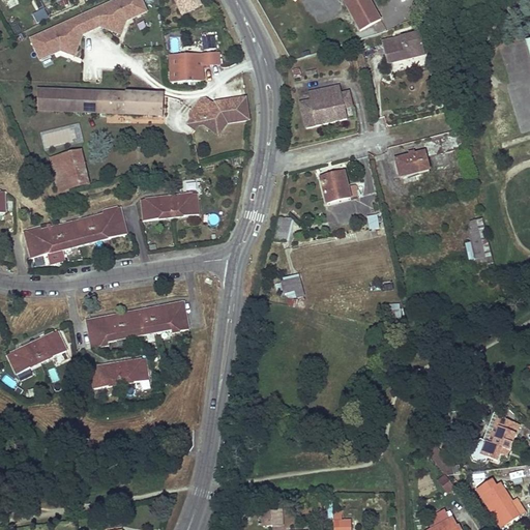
[(83,35),(100,27),(114,32),(117,24),(124,27),(127,21),(128,18),(131,16),(133,18),(147,11),(142,0),(117,0),(32,40),(41,60),(55,54),(55,52),(58,51),(61,51),(68,54),(70,46),(79,49),(83,35)]
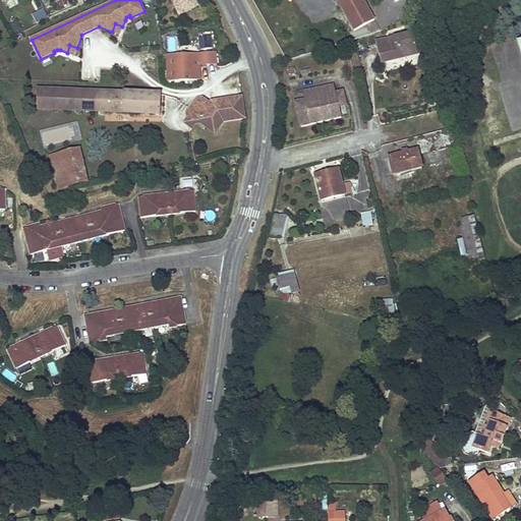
[(172,0),(179,15),(190,10),(190,5),(196,2),(194,0),(172,0)]
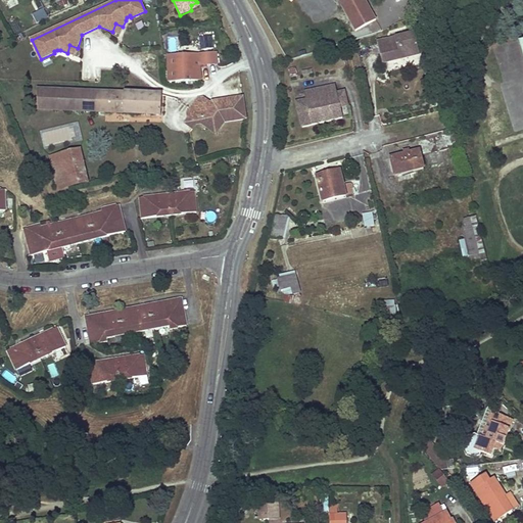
[(337,0),(355,32),(376,20),(365,0),(337,0)]
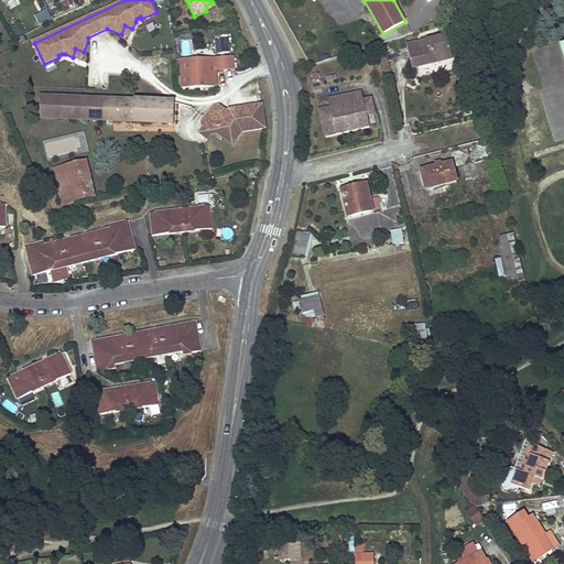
[(49,12),(36,19),(40,25),(52,20),(49,12)]
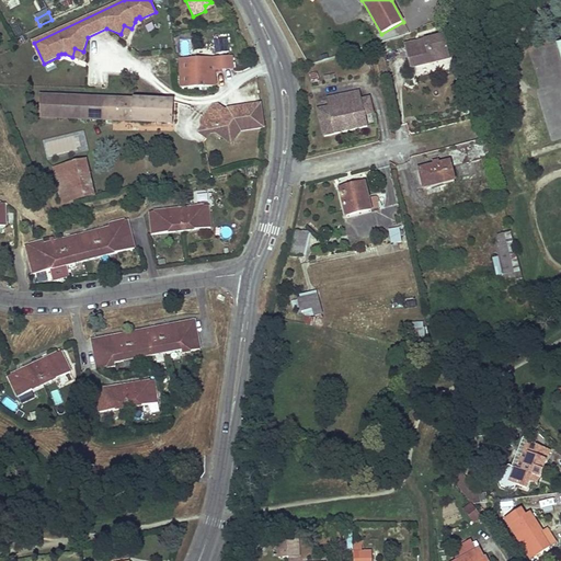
[(129,36),(132,29),(124,25),(121,34),(129,36)]
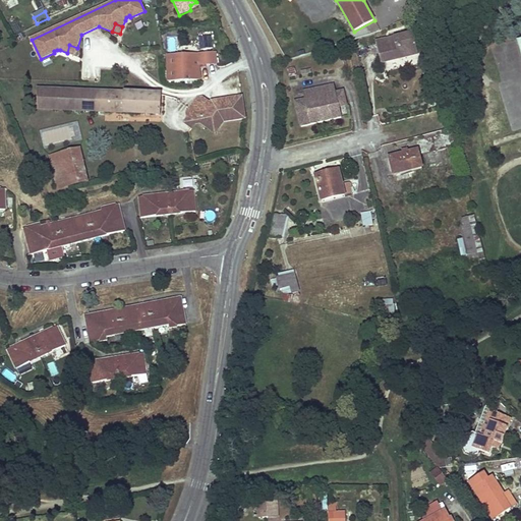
[(399,56),(402,56),(403,58),(418,55),(413,34),(375,42),(381,64),(399,59),(399,56)]
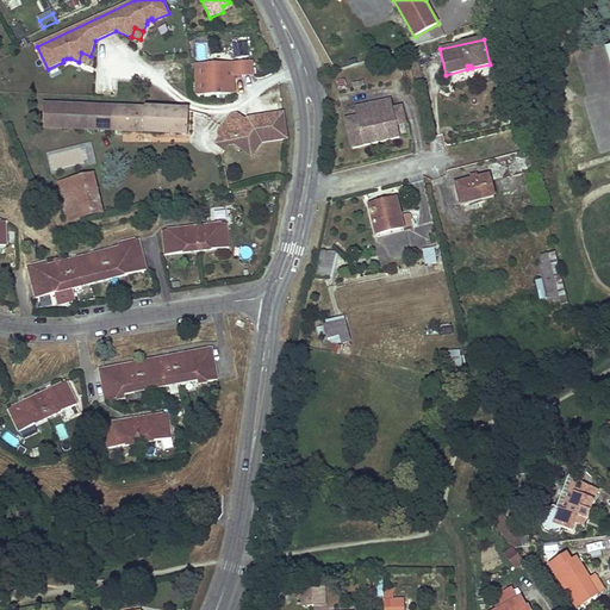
[(234,42),(234,57),(249,57),(249,42),(234,42)]
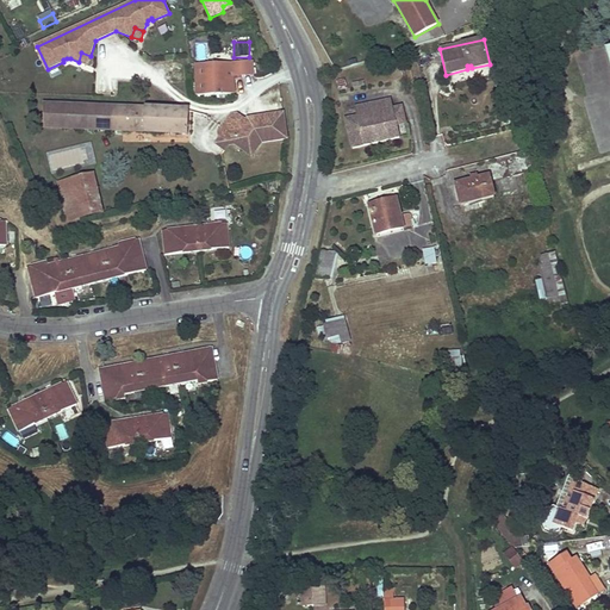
[(87,66),(91,56),(81,53),(79,62),(87,66)]
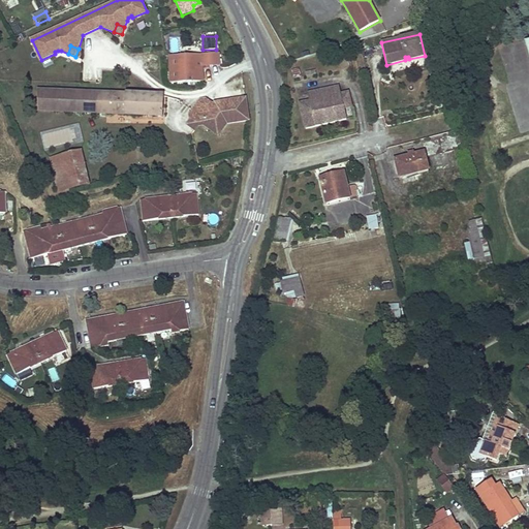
[(203,66),(201,56),(201,55),(169,56),(172,83),(203,82),(203,66)]
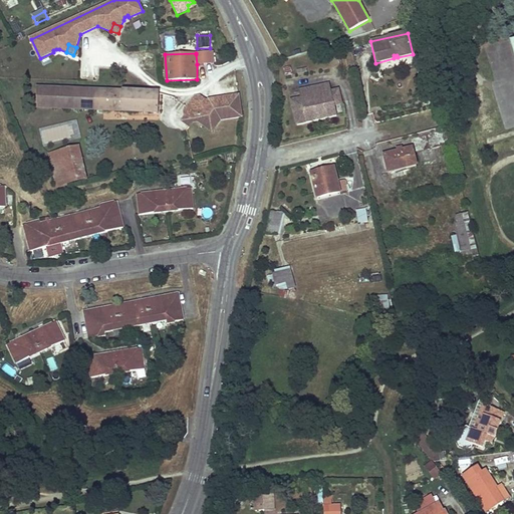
[(292,75),(290,67),(284,68),(286,76),(292,75)]
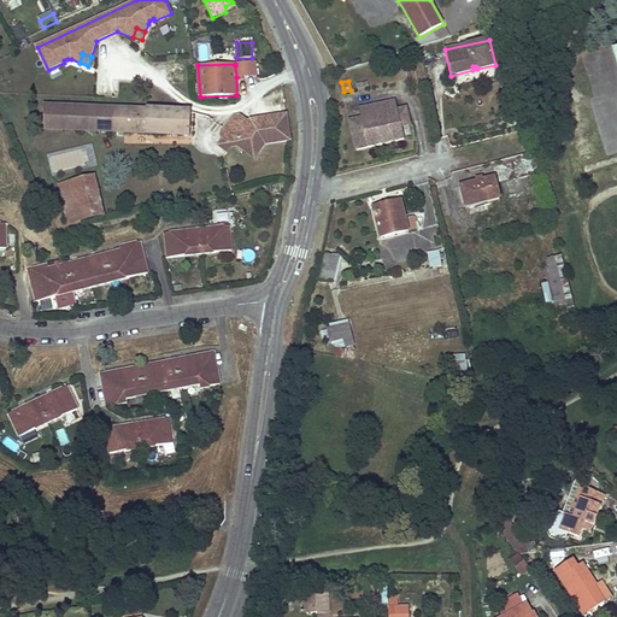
[(404,140),(401,128),(406,127),(405,119),(409,119),(406,107),(398,110),(395,100),(383,103),(386,112),(360,118),(350,121),(357,151),(404,140)]
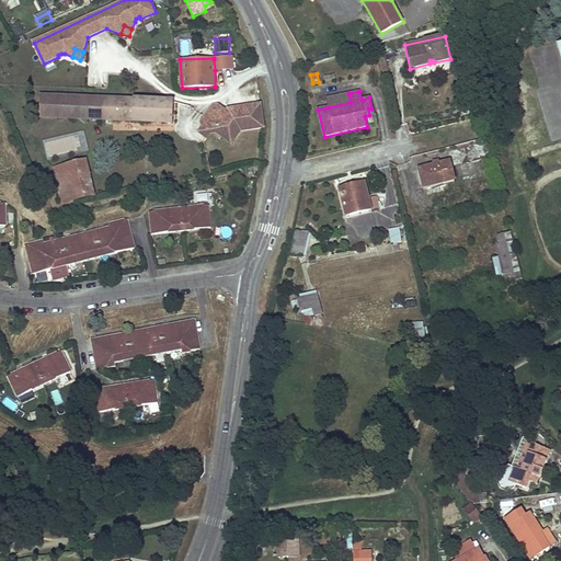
[(328,107),(351,102),(348,93),(327,99),(328,107)]
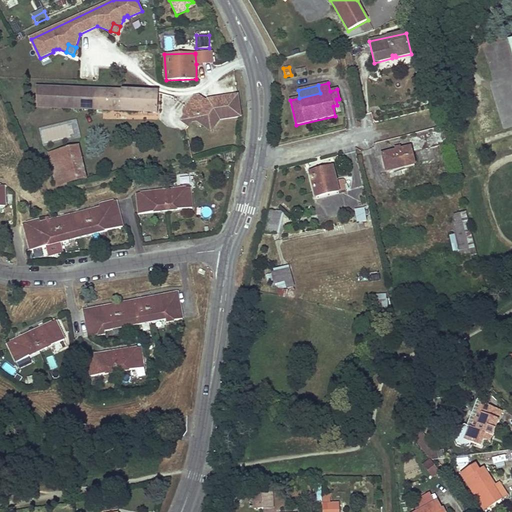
[(36,88),(37,107),(52,107),(52,88),(36,88)]
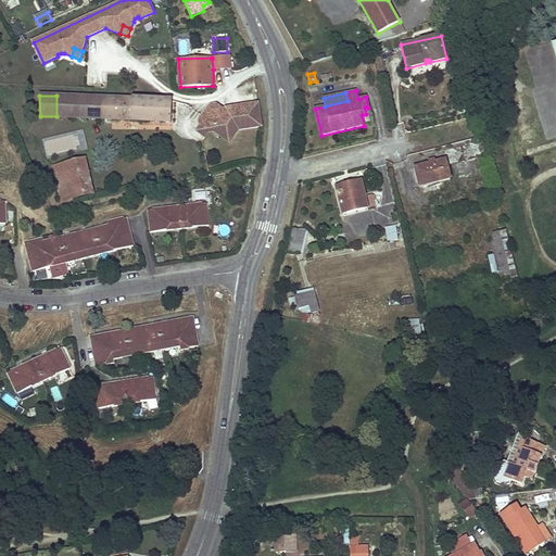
[(57,96),(57,116),(172,123),(173,101),(57,96)]
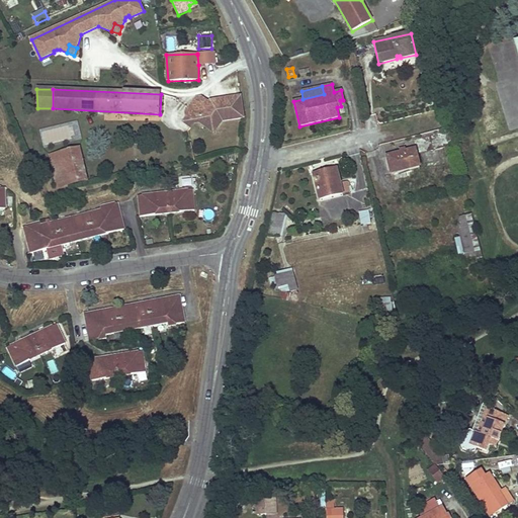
[(188,114),(196,120),(206,128),(211,122),(219,127),(223,121),(244,118),(241,96),(223,99),(223,102),(219,103),(219,100),(210,101),(208,102),(201,97),(196,97),(185,112),(188,114)]
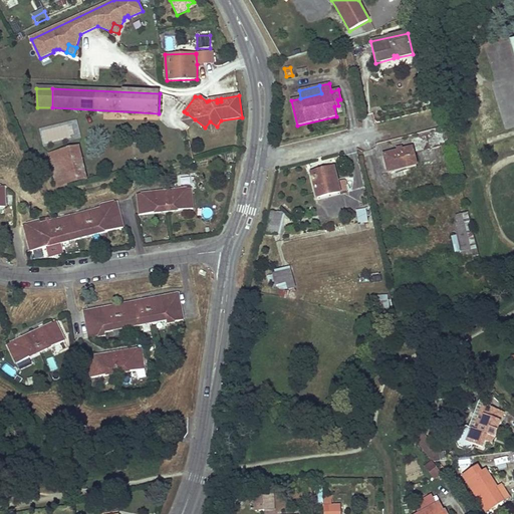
[(187,113),(181,120),(189,126),(190,126),(195,119),(187,113)]
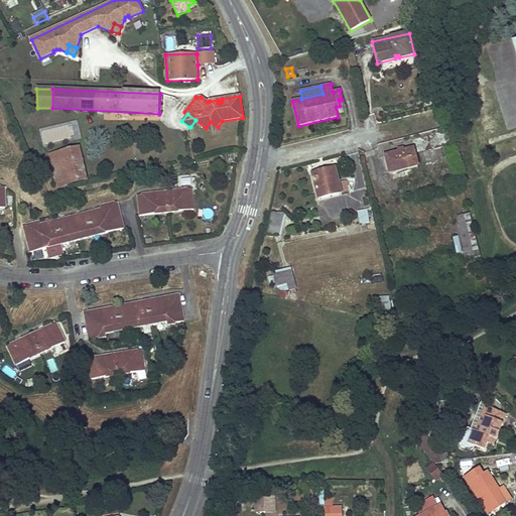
[(211,122),(206,128),(213,133),(218,127),(211,122)]
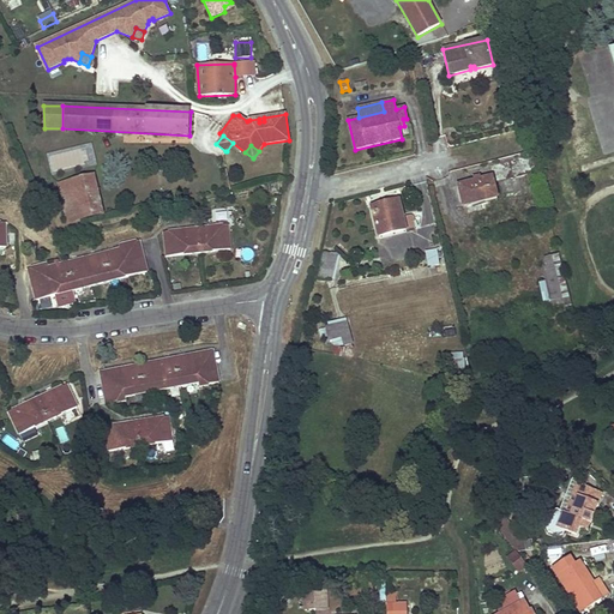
[(536,172),(531,154),(492,163),(497,181),(536,172)]
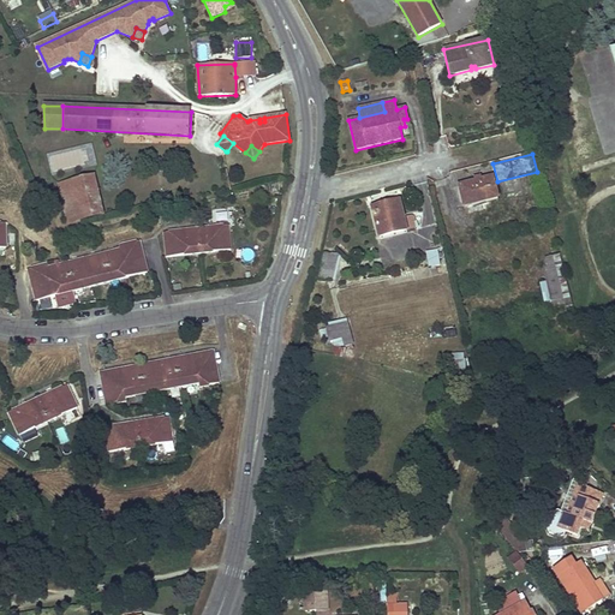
[(94,177),(59,184),(67,224),(103,215),(94,177)]
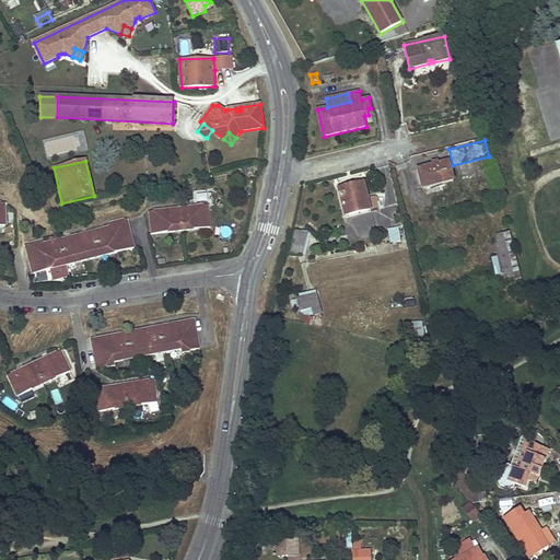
[(423,188),(453,181),(448,161),(439,164),(432,165),(418,168),(423,188)]
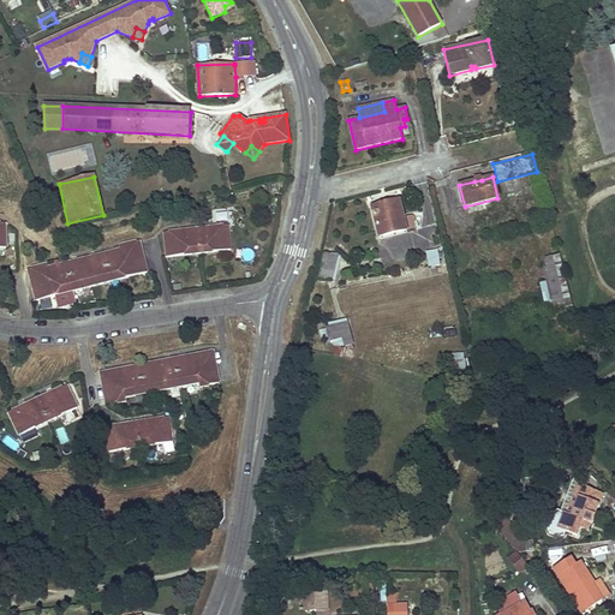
[(404,219),(399,201),(372,207),(380,237),(415,228),(412,216),(404,219)]
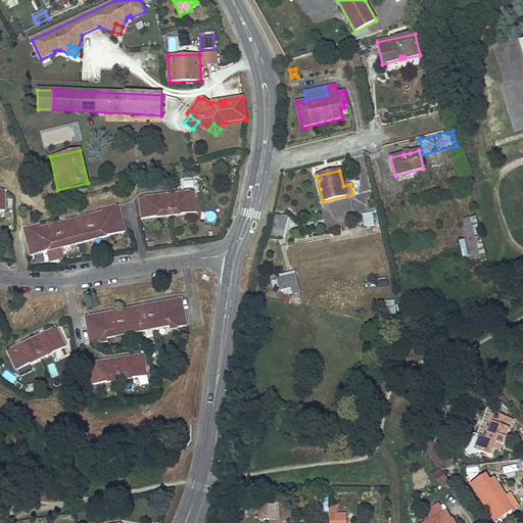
[(194,192),(140,198),(142,219),(196,212),(194,192)]
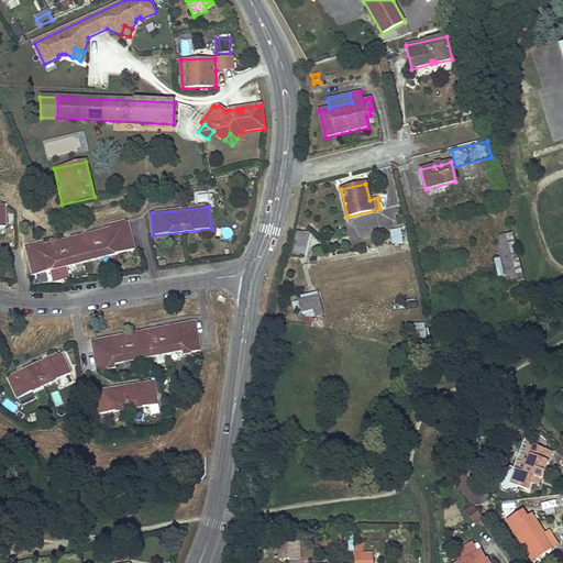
[(44,242),(25,246),(33,276),(135,250),(128,221),(110,225),(110,228),(44,245),(44,242)]
